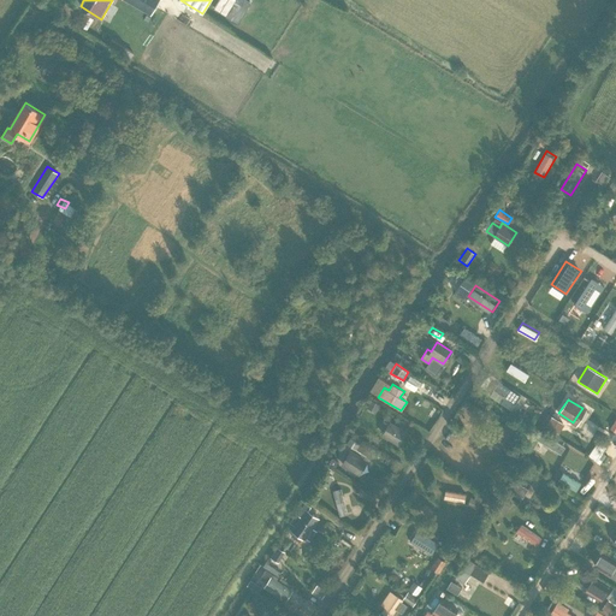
[(562,422),(551,413),(544,422),(555,432),(562,422)]
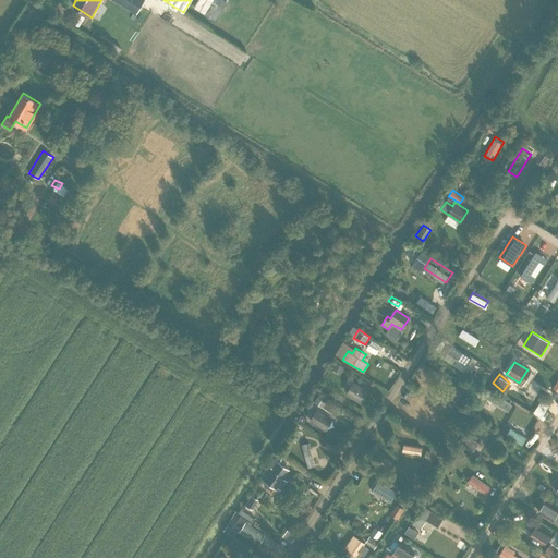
[(367,391),(353,383),(347,392),(361,402),(367,391)]
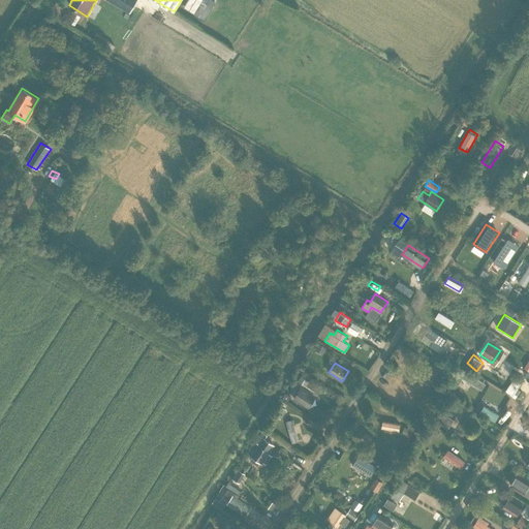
[(298,379),(304,383),(307,377),(301,374),(298,379)]
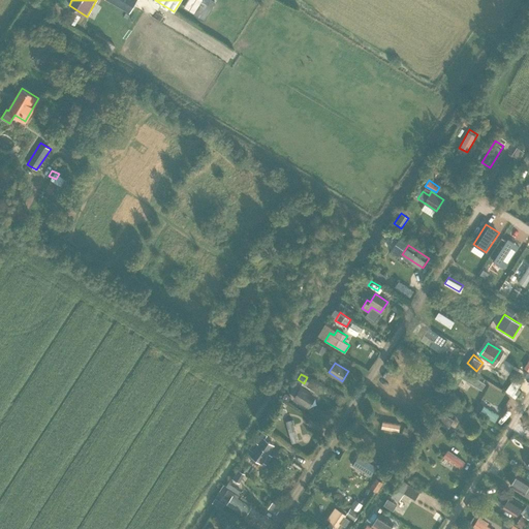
[(310,397),(311,395),(301,389),(294,399),(305,405),(306,404),(310,406),(314,399),(310,397)]
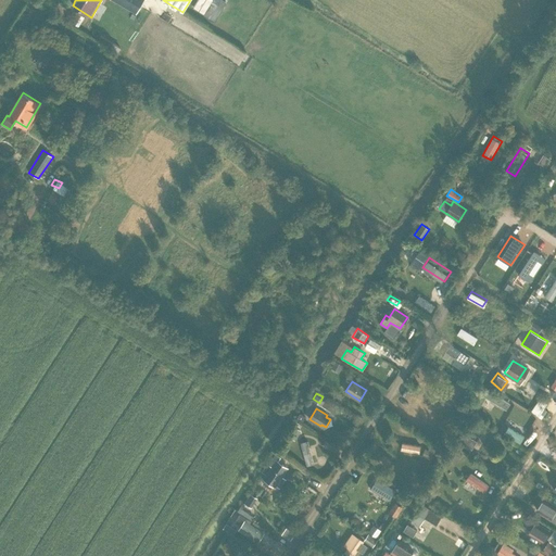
[(493,414),(490,419),(506,428),(509,421),(505,419),(507,416),(496,411),(495,414),(493,414)]
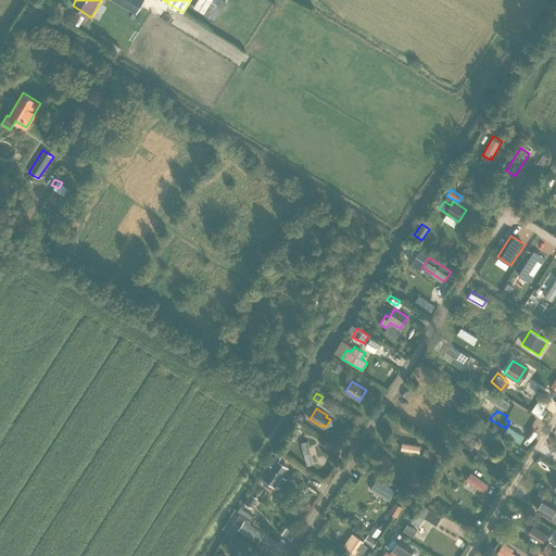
[(430,413),(428,420),(449,428),(453,415),(441,412),(440,416),(430,413)]
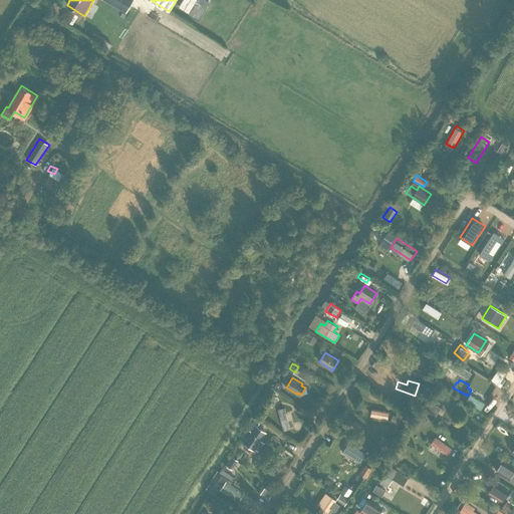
[(430,400),(423,410),(435,417),(442,404),(438,402),(437,404),(430,400)]
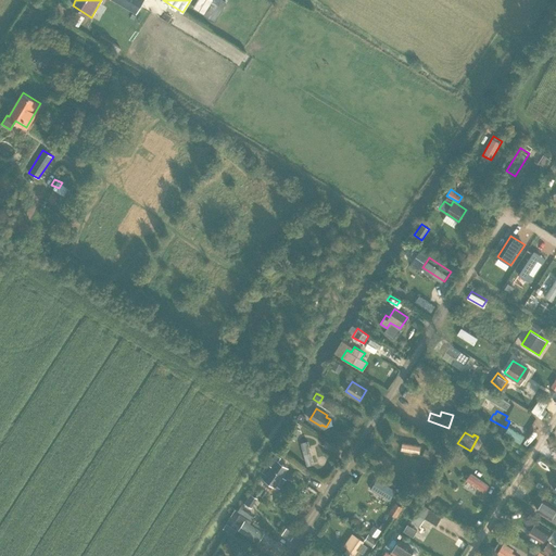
[(308,439),(301,441),(307,464),(314,463),(312,453),(315,453),(314,445),(311,446),(308,439)]
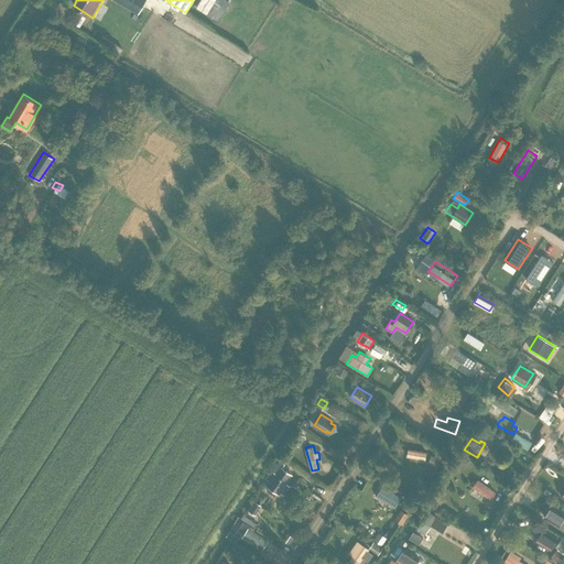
[(429,451),(409,447),(408,456),(427,459),(429,451)]
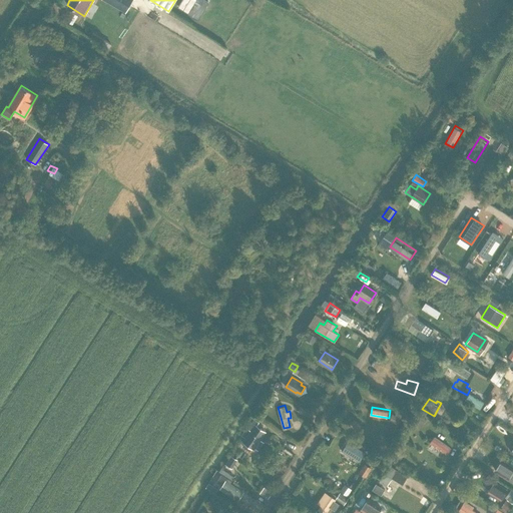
[(252,447),(258,440),(264,432),(255,427),(259,422),(254,418),(247,429),(251,432),(244,441),(252,447)]
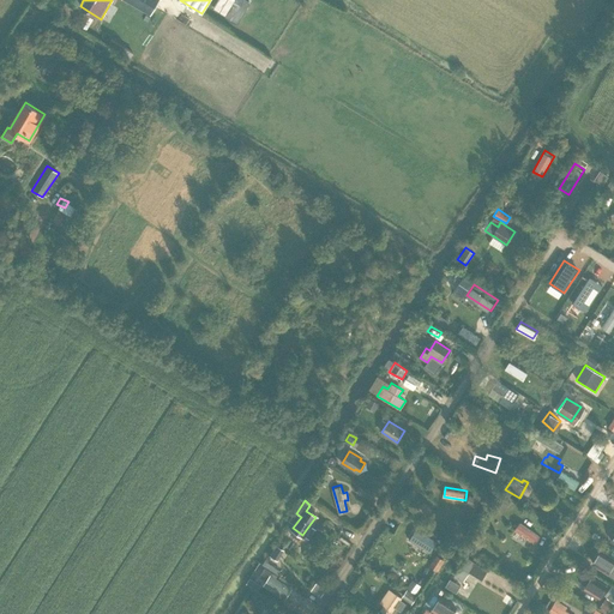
[(521,521),(515,529),(536,542),(541,534),(521,521)]
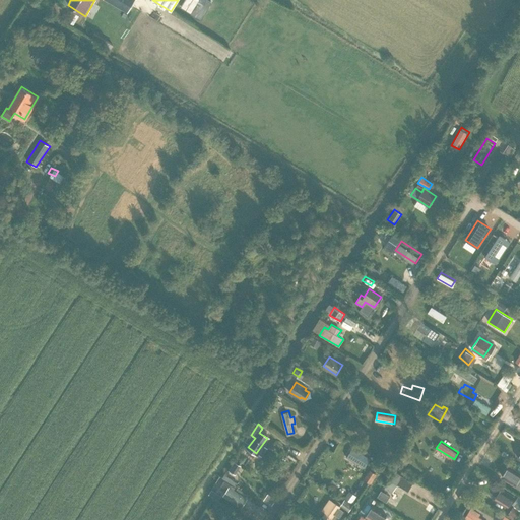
[(398,465),(404,468),(410,458),(404,454),(398,465)]
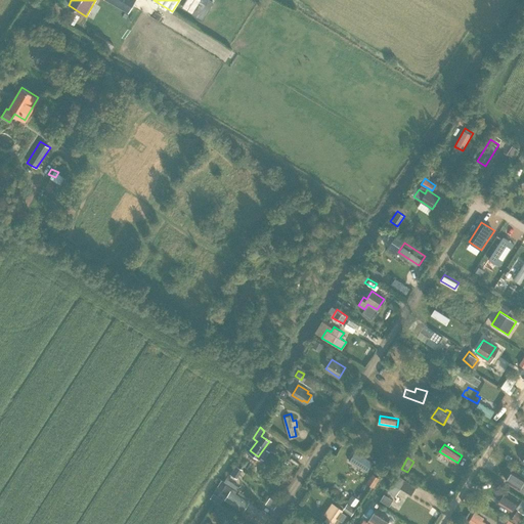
[(365,472),(365,460),(351,461),(351,468),(353,468),(353,474),(352,474),(352,480),(361,480),(361,472),(365,472)]
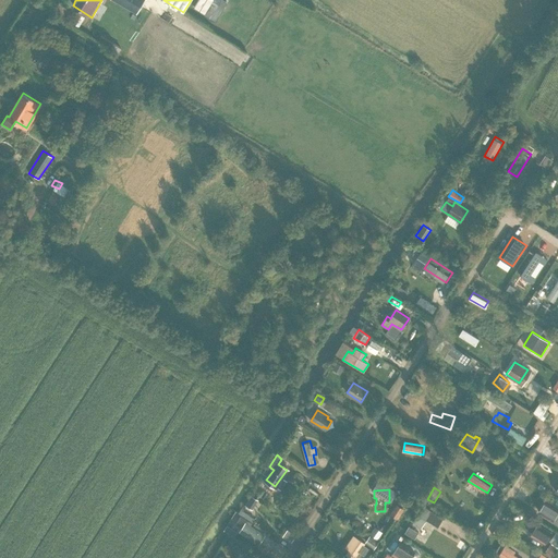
[(557,509),(557,508),(548,504),(546,501),(540,511),(553,520),(557,509)]
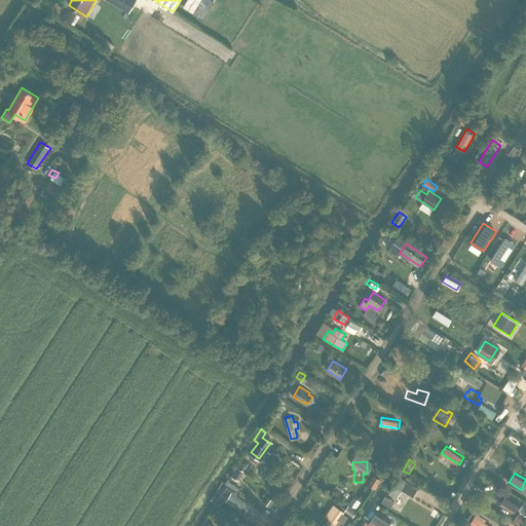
[(389,493),(397,498),(402,489),(413,496),(417,489),(400,478),(389,493)]
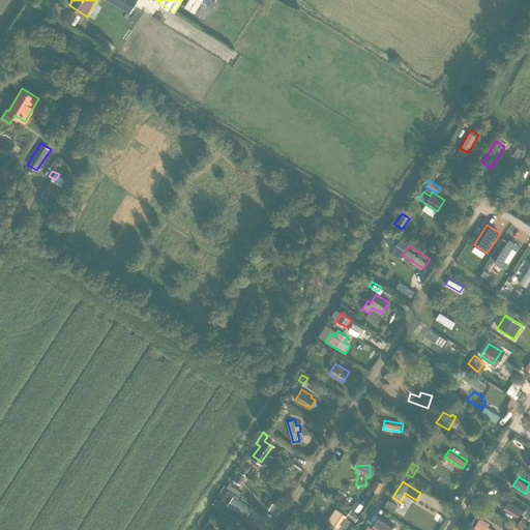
[(239,496),(228,490),(223,497),(229,501),(226,505),(245,518),(252,507),(238,499),(239,496)]
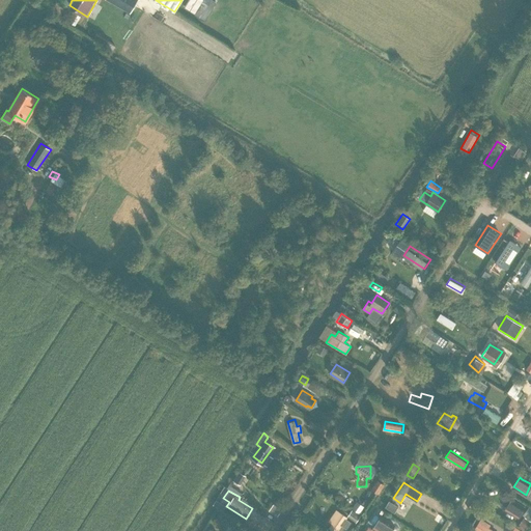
[(518,518),(524,506),(511,498),(504,509),(518,518)]
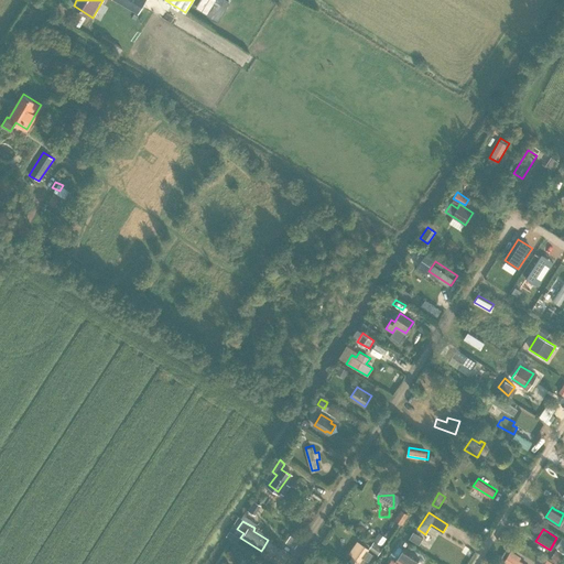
[(369,549),(357,540),(348,553),(351,555),(348,560),(349,561),(346,563),(357,563),(362,557),(367,561),(372,554),(368,551),(369,549)]
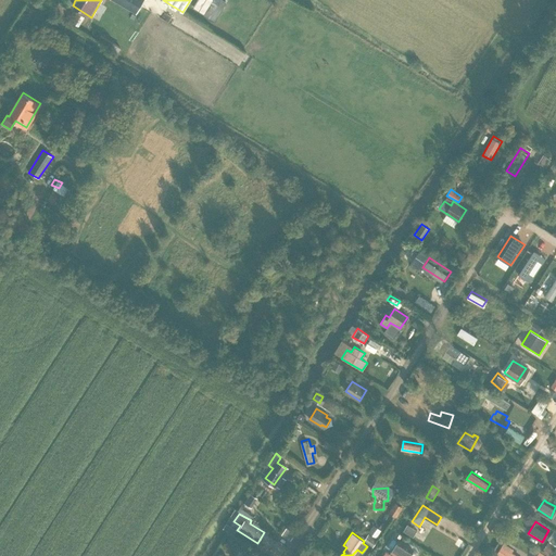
[(399,541),(391,552),(397,555),(407,555),(412,550),(399,541)]
